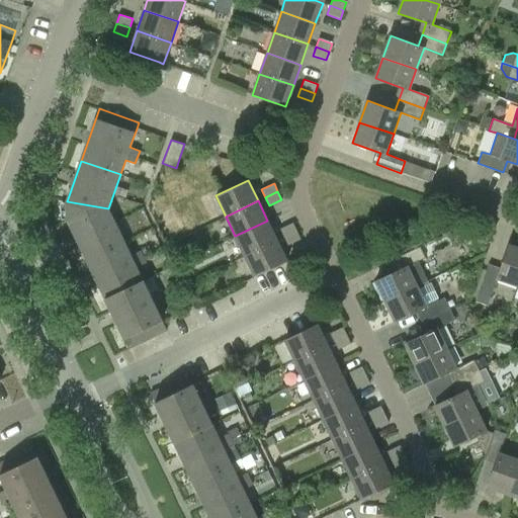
[(86,258),(123,240),(108,208),(67,201),(66,202),(67,220),(86,258)]
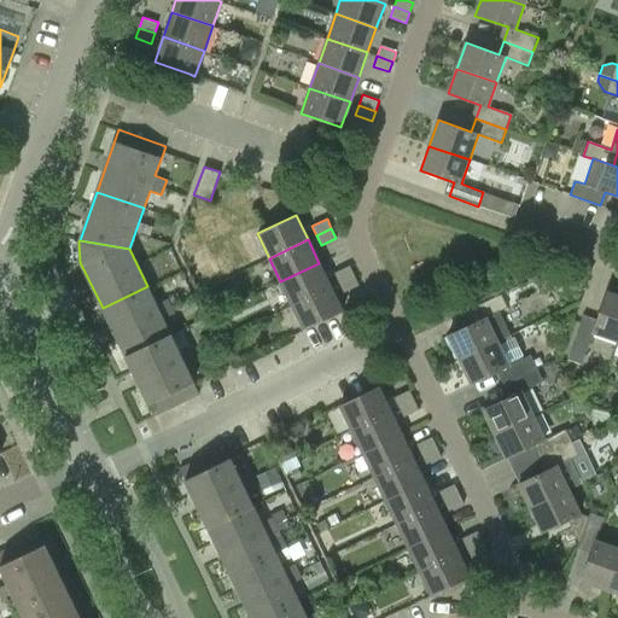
[(292,305),(331,286),(319,263),(280,281),(292,305)]
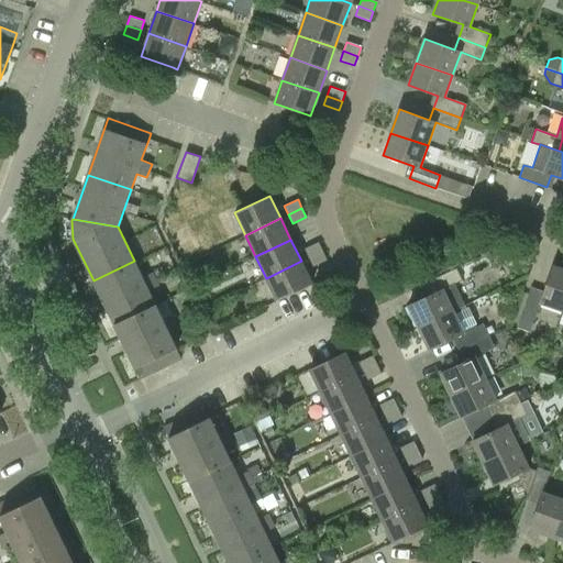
[(309,257),(322,251),(318,242),(305,249),(309,257)]
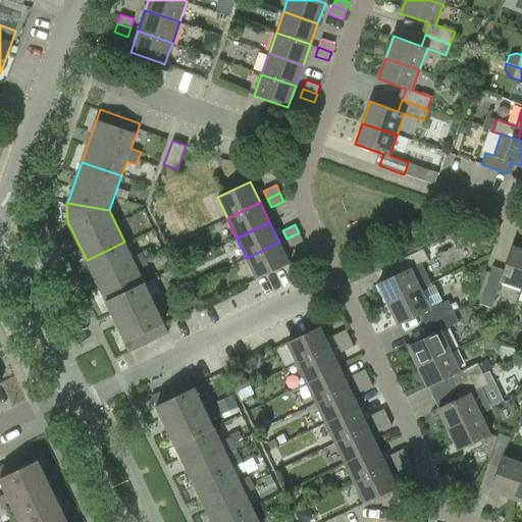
[(299,232),(286,239),(291,247),(303,241),(299,232)]
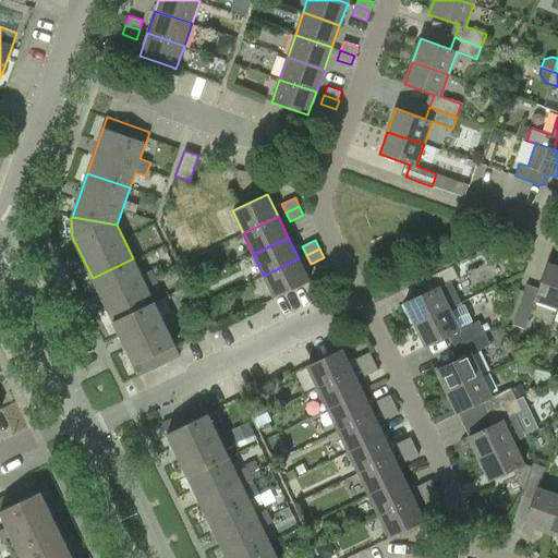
[(113,322),(154,302),(147,288),(157,282),(154,276),(150,270),(141,275),(133,258),(93,278),(113,322)]
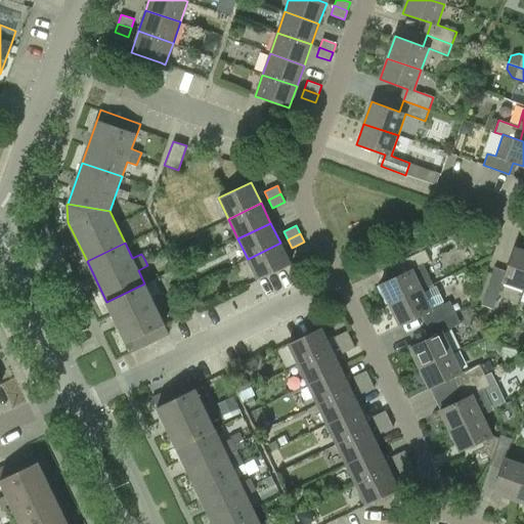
[(280,243),(248,259),(258,279),(291,264),(280,243)]
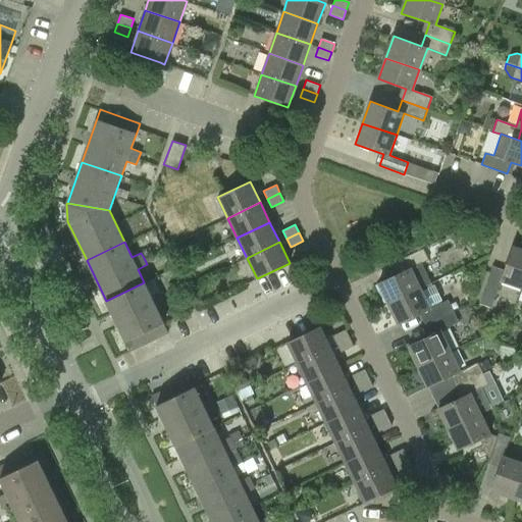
[(501,280),(521,288),(521,286),(521,250),(513,247),(503,274),(491,270),(482,296),(479,304),(491,308),(494,300),(501,280)]
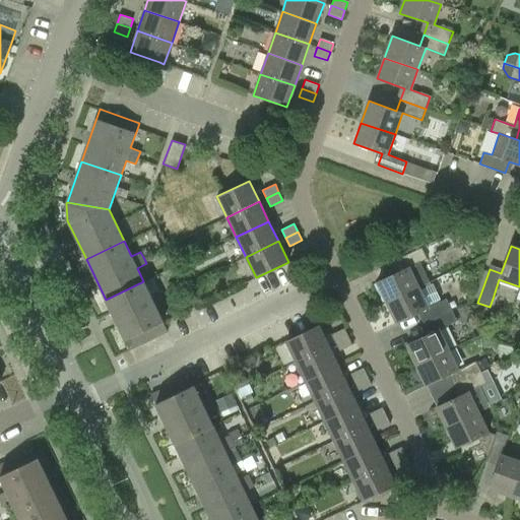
[(377,282),(386,303),(430,282),(419,262),(428,258),(421,247),(398,258),(403,269),(377,282)]
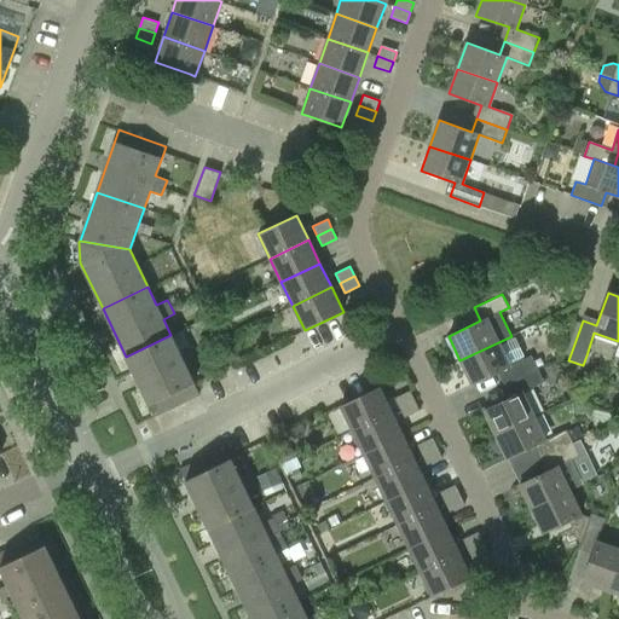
[(154,416),(200,394),(194,382),(186,366),(197,360),(190,346),(179,352),(171,335),(126,357),(154,416)]
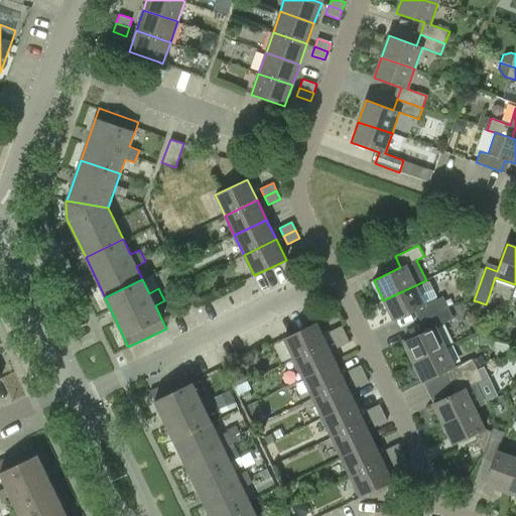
[(424,318),(447,307),(448,307),(442,296),(435,299),(434,298),(436,297),(429,282),(427,282),(426,280),(383,300),(393,320),(419,307),(424,318)]
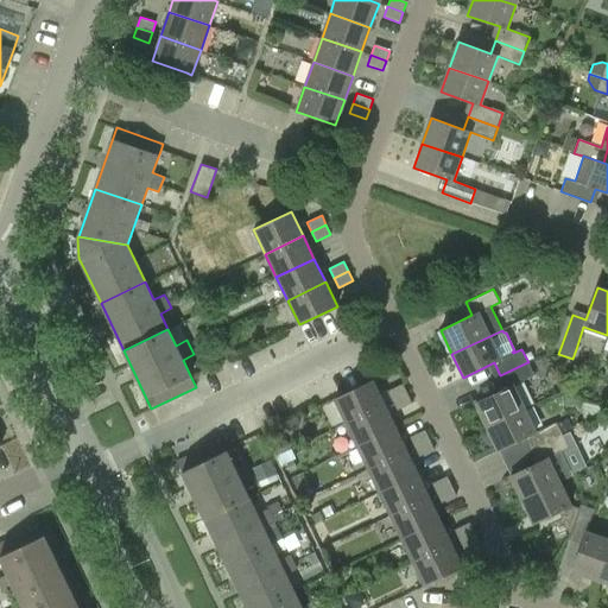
[(487,428),(524,410),(525,409),(513,385),(534,375),(529,362),(527,362),(500,375),(506,388),(475,403),(487,428)]
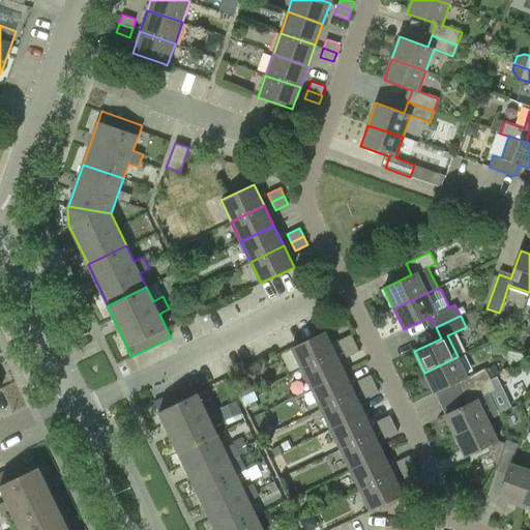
[(301,369),(334,352),(324,331),(291,347),(301,369)]
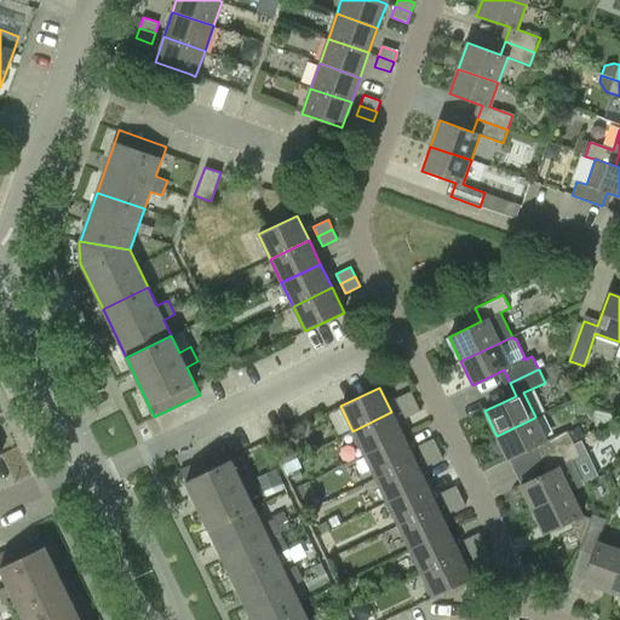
[(400,408),(415,401),(411,391),(396,399),(400,408)]
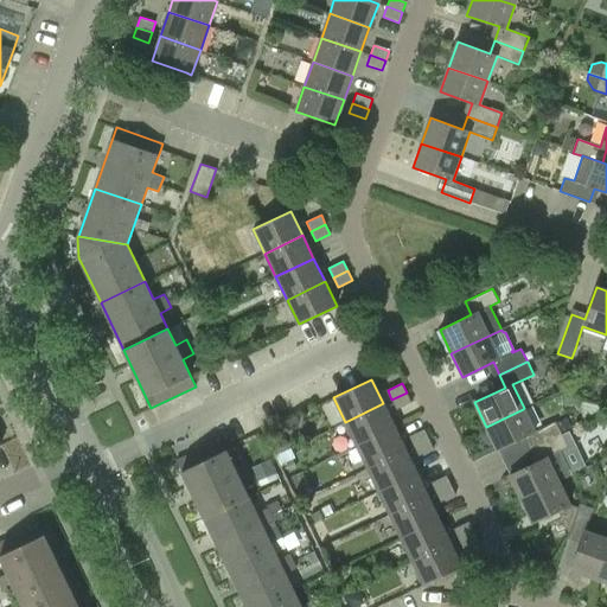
[(407,393),(391,400),(396,409),(411,402),(407,393)]
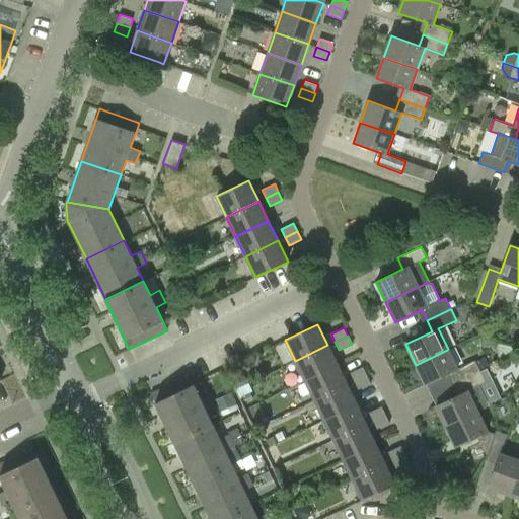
[(305,380),(338,365),(327,345),(295,361),(305,380)]
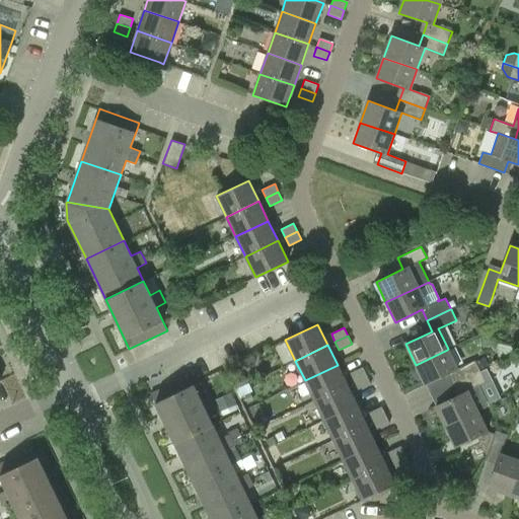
[(498,363),(518,353),(518,351),(498,347),(498,363)]
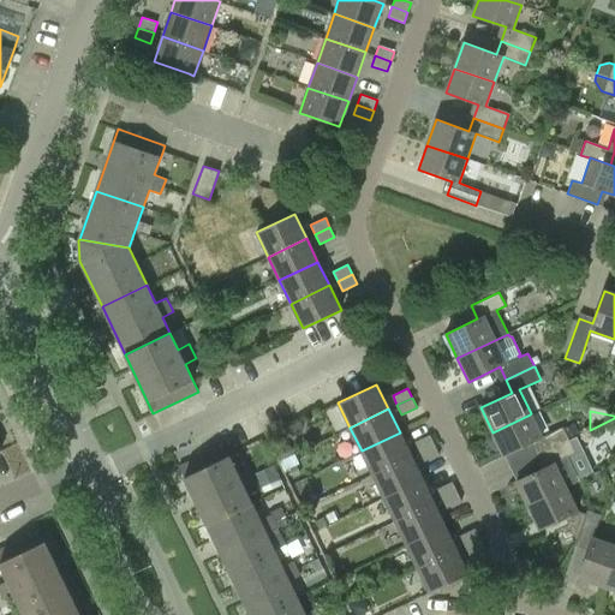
[(542,454),(569,440),(563,427),(542,437),(531,413),(530,415),(493,433),(503,455),(535,441),(542,454)]
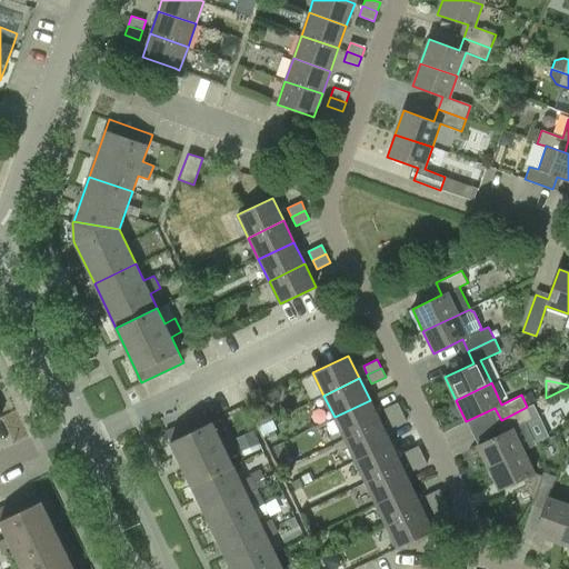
[(345,439),(380,421),(370,400),(335,417),(345,439)]
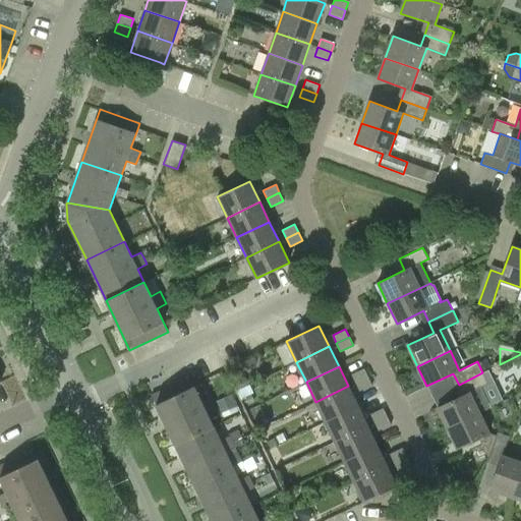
[(355,383),(368,377),(364,368),(351,374),(355,383)]
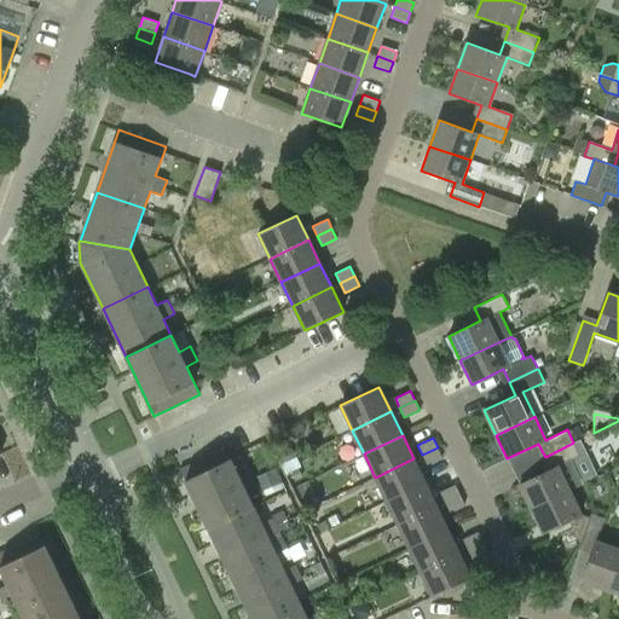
[(568,491),(570,490),(583,484),(571,460),(579,456),(573,443),(545,457),(551,469),(520,484),(531,509),(568,491)]
